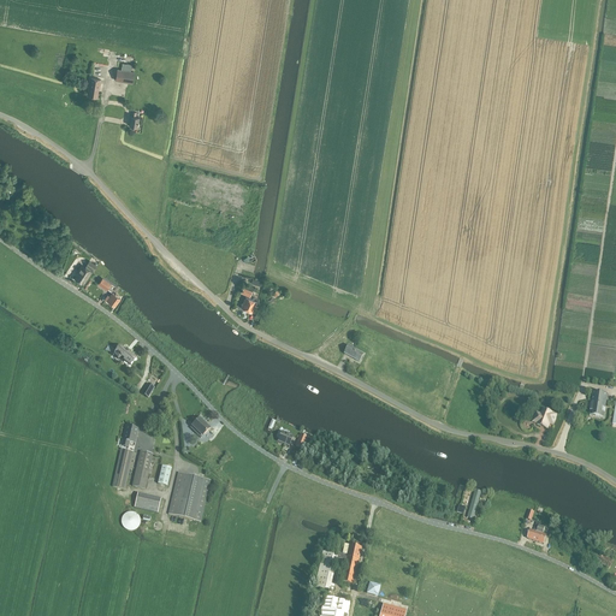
[(120,69),(117,69),(116,80),(132,82),(135,71),(130,71),(131,65),(122,63),(120,69)]
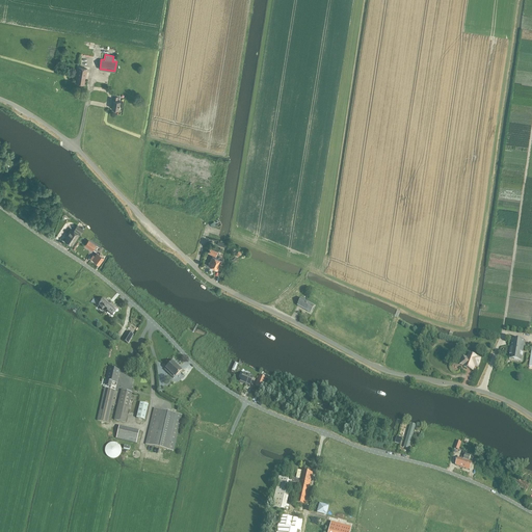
[(76,83),(85,85),(87,69),(79,68),(77,77),(77,79),(76,83)]
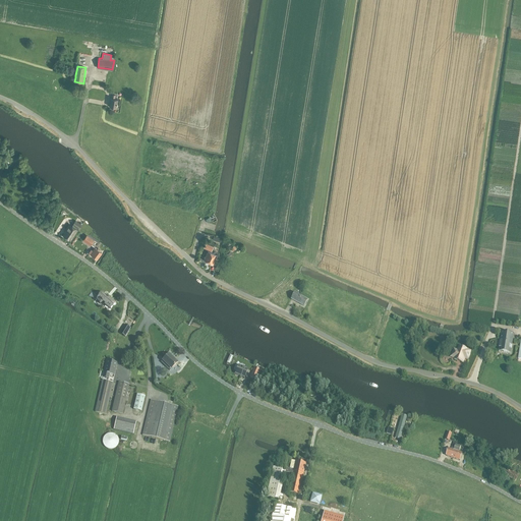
[(112,79),(110,87),(114,88),(114,92),(125,94),(127,85),(118,84),(118,80),(112,79)]
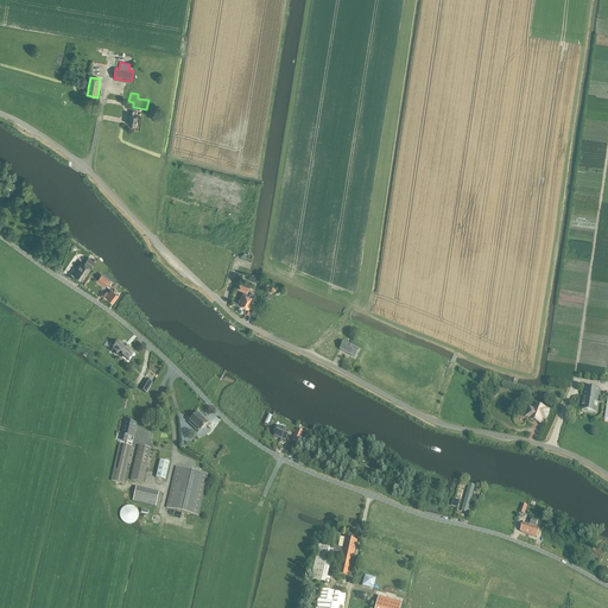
[(78,267),(74,274),(82,279),(86,274),(84,273),(86,272),(87,272),(90,267),(92,265),(93,266),(95,263),(88,258),(86,261),(84,264),(81,261),(77,266),(78,267)]
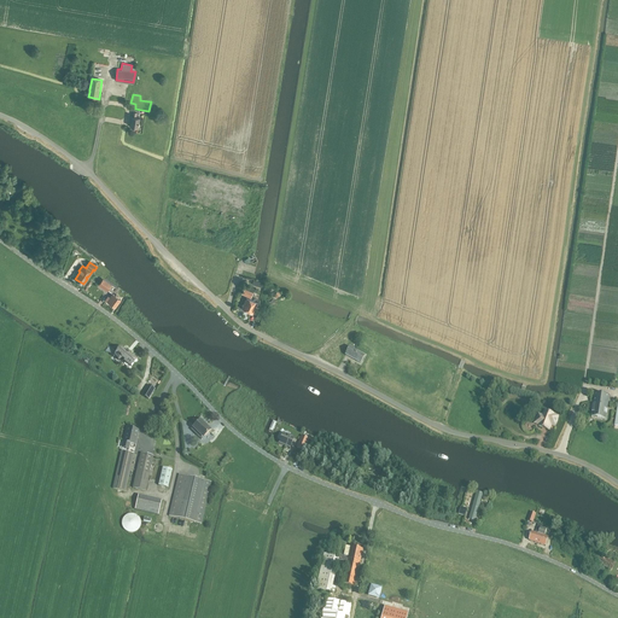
[(108,291),(111,285),(103,279),(99,285),(108,291)]
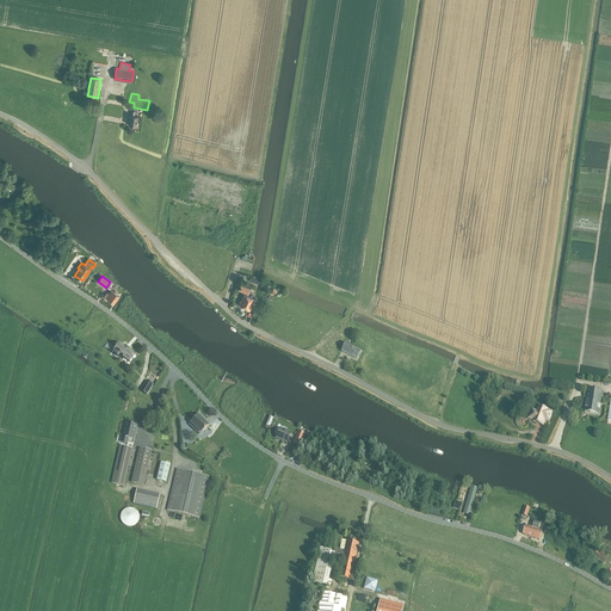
[(104,297),(113,303),(119,296),(116,294),(117,292),(116,291),(115,292),(112,290),(109,294),(107,292),(104,297)]
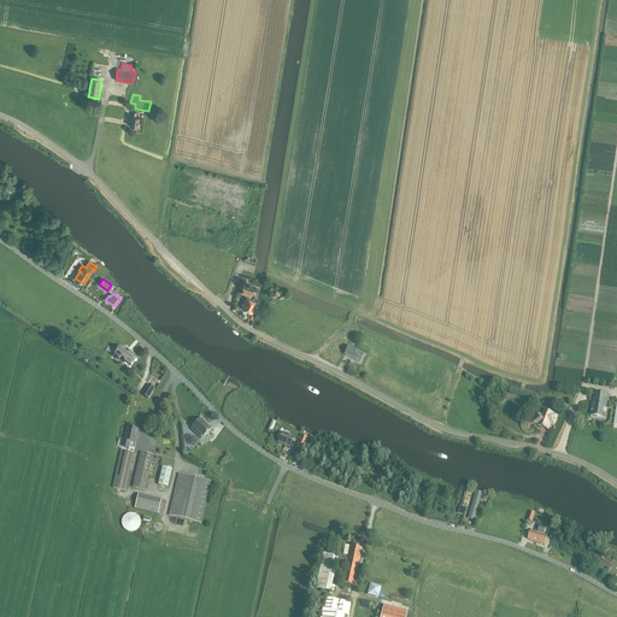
[(254,309),(257,309),(258,306),(256,305),(257,301),(246,297),(241,307),(252,312),(254,309)]
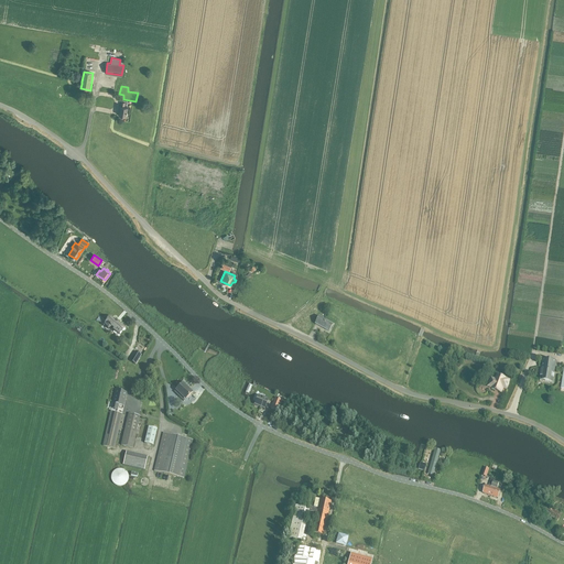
[(108,314),(102,321),(107,324),(105,326),(109,329),(111,327),(114,329),(118,335),(123,328),(118,324),(119,323),(117,321),(116,322),(108,314)]
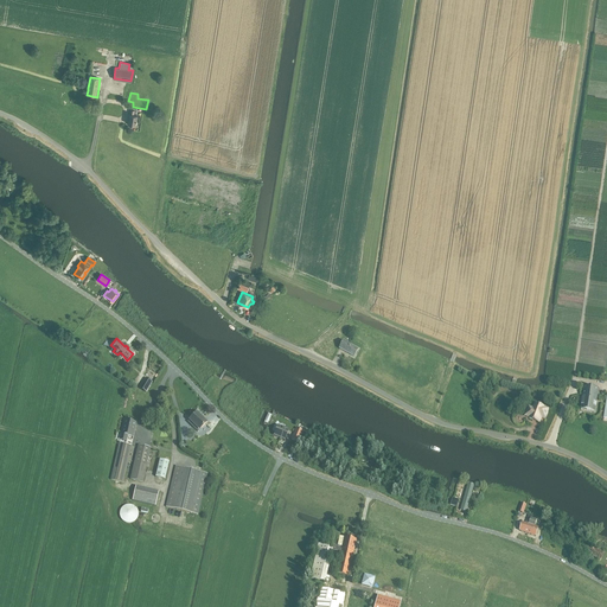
[(343,342),(339,349),(355,357),(358,350),(343,342)]
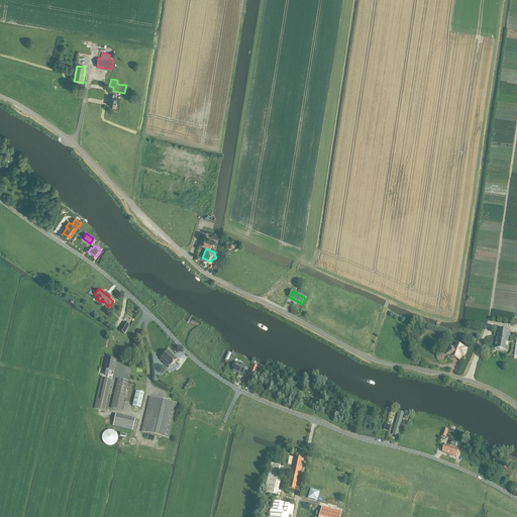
[(124,322),(118,331),(124,335),(130,325),(124,322)]
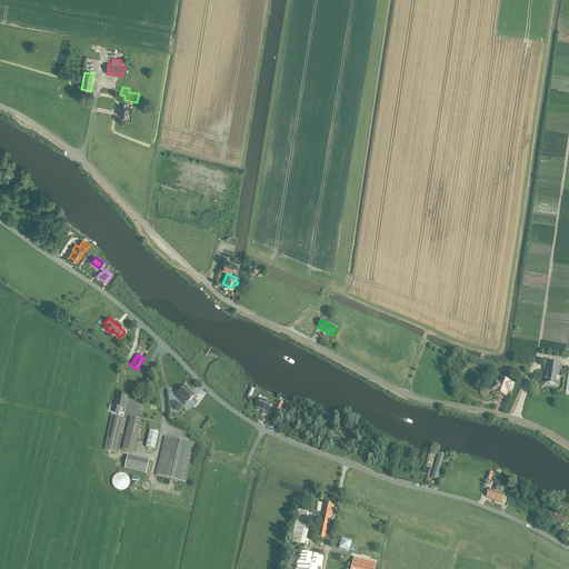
[(558,386),(561,365),(548,362),(545,385),(558,386)]
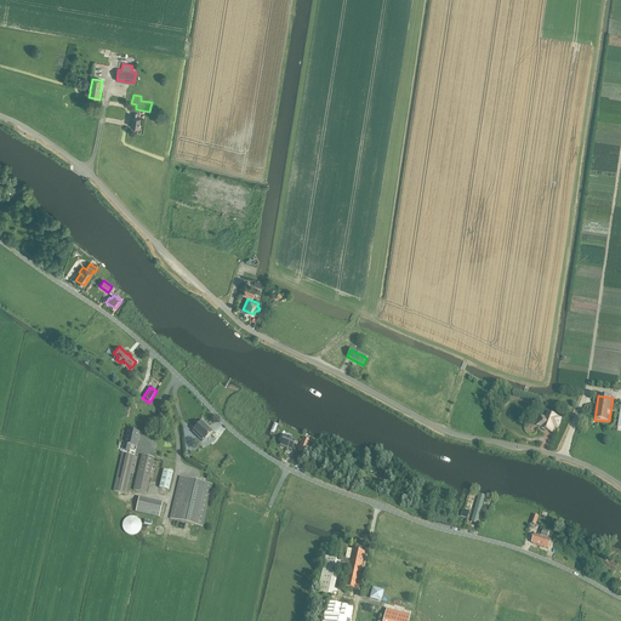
[(554,426),(558,428),(562,420),(557,419),(557,417),(547,414),(546,419),(541,417),(539,425),(542,427),(541,428),(552,432),(554,426)]
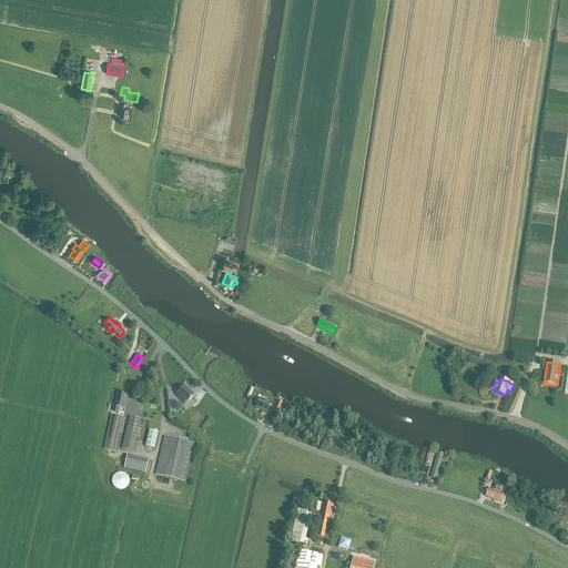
[(175,395),(185,404),(194,395),(184,385),(175,395)]
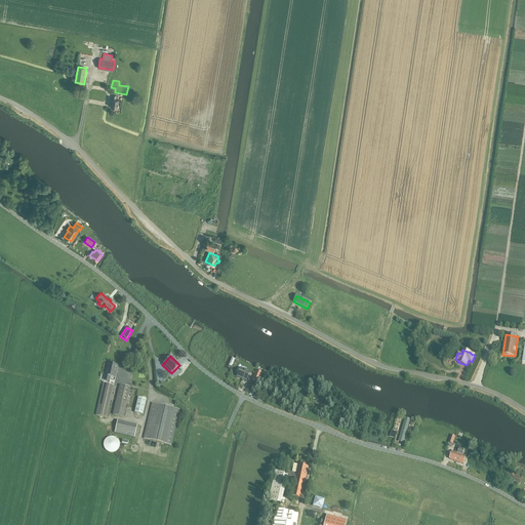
[(111,377),(115,378),(118,366),(113,365),(113,363),(108,362),(104,380),(110,382),(111,377)]
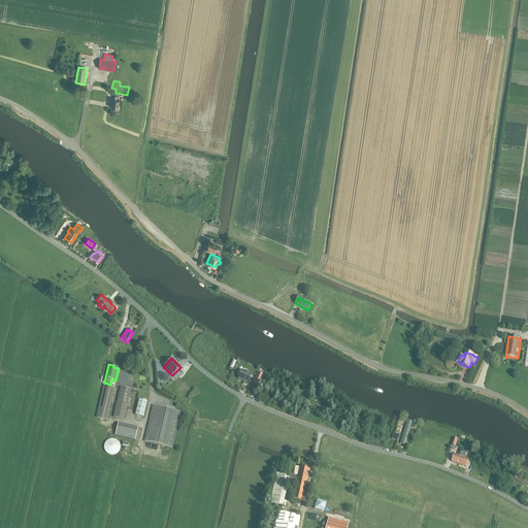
[(248,383),(252,374),(242,370),(238,378),(248,383)]
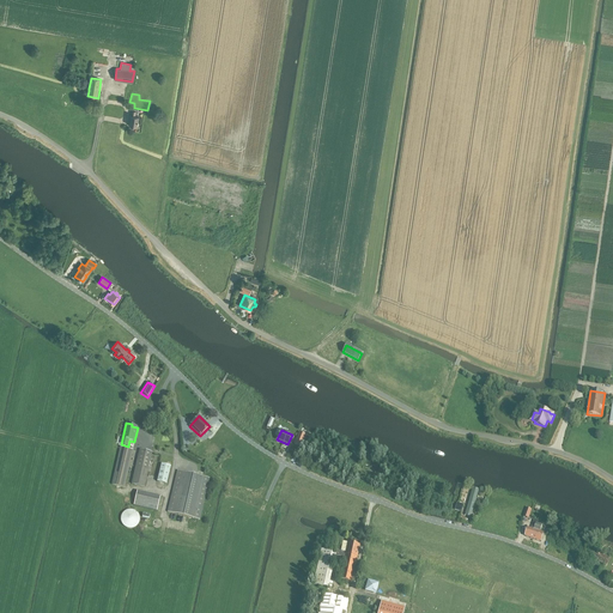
[(295,443),(302,447),(307,436),(299,432),(295,443)]
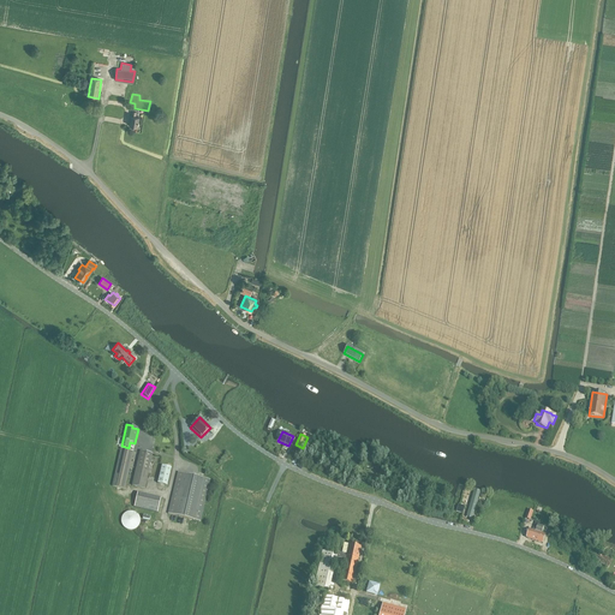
[(113,487),(125,489),(133,452),(121,448),(113,487)]
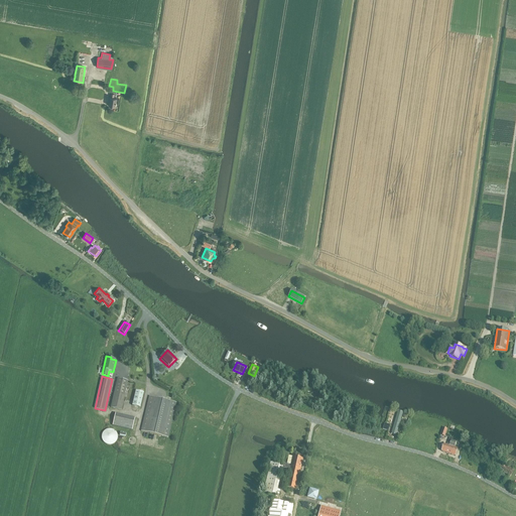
[(118,378),(111,407),(121,410),(128,381),(118,378)]
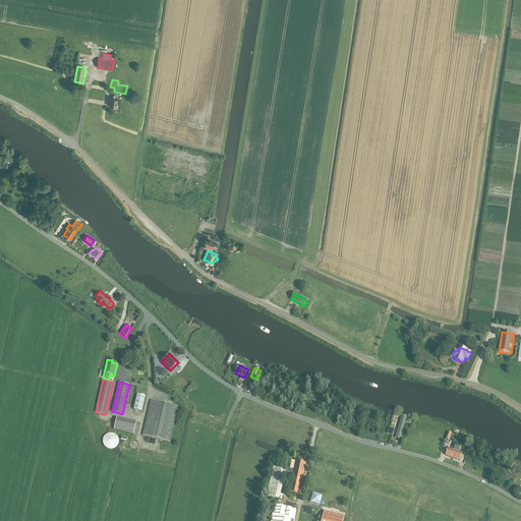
[(137,395),(133,409),(141,411),(146,397),(137,395)]
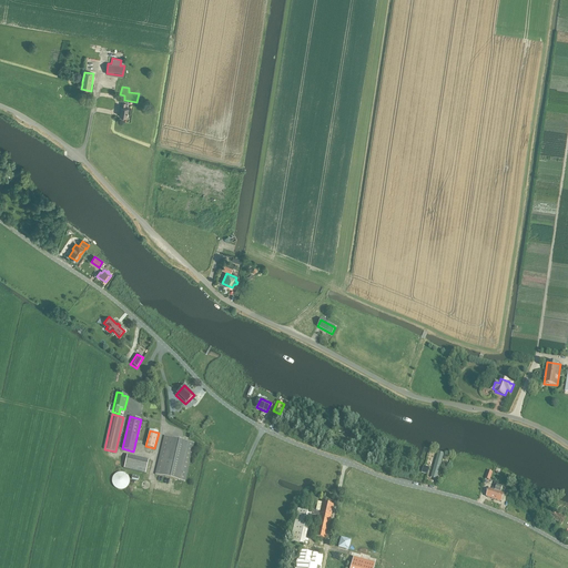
[(155,474),(185,482),(194,443),(164,436),(155,474)]
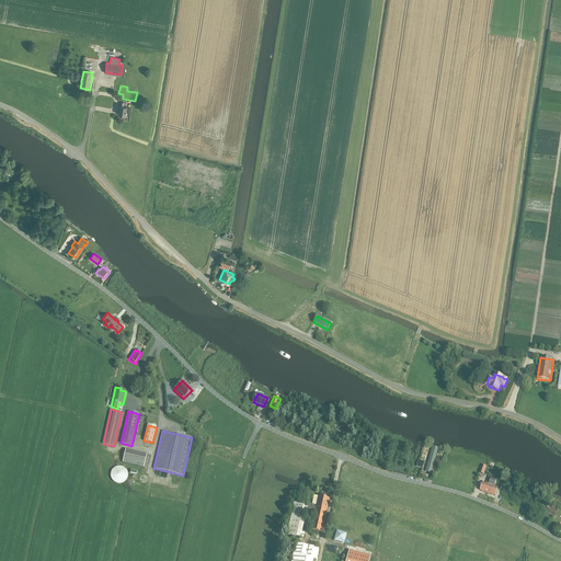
[(437,447),(433,446),(425,471),(431,473),(437,447)]
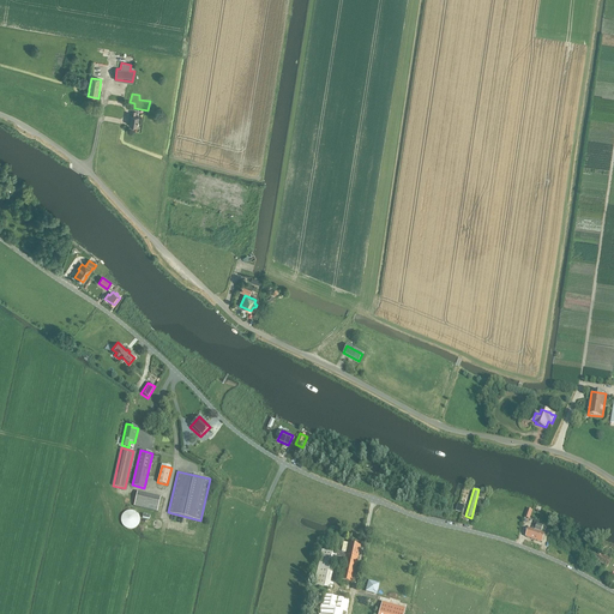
[(157,512),(161,498),(137,492),(134,506),(157,512)]
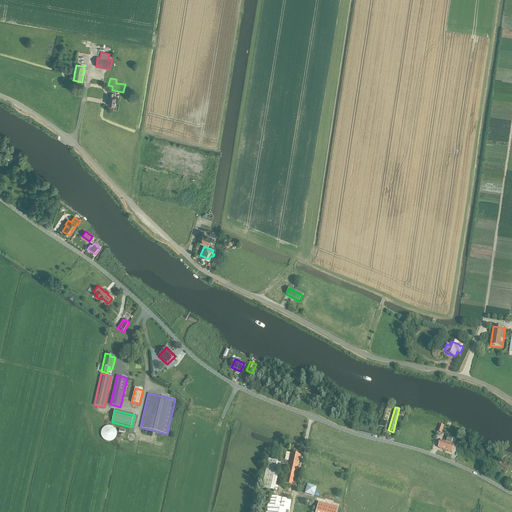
[(117,433),(116,431),(115,429),(113,427),(111,426),(108,426),(106,426),(104,427),(102,429),(101,432),(101,434),(101,436),(102,439),(104,440),(106,441),(109,442),(111,441),(113,440),(115,438),(116,436),(117,433)]
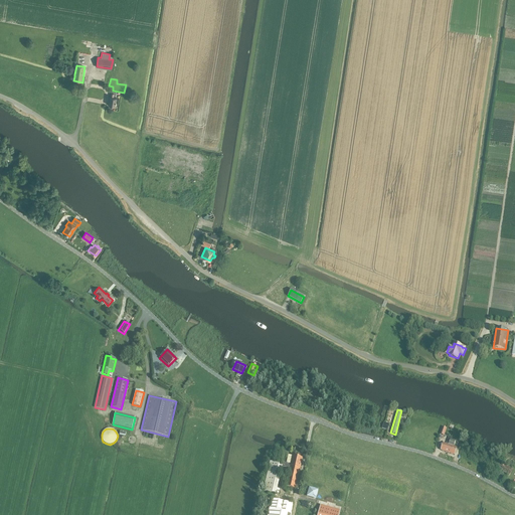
[(444,444),(441,451),(448,453),(451,445),(449,445),(449,444),(448,444),(448,445),(444,444)]
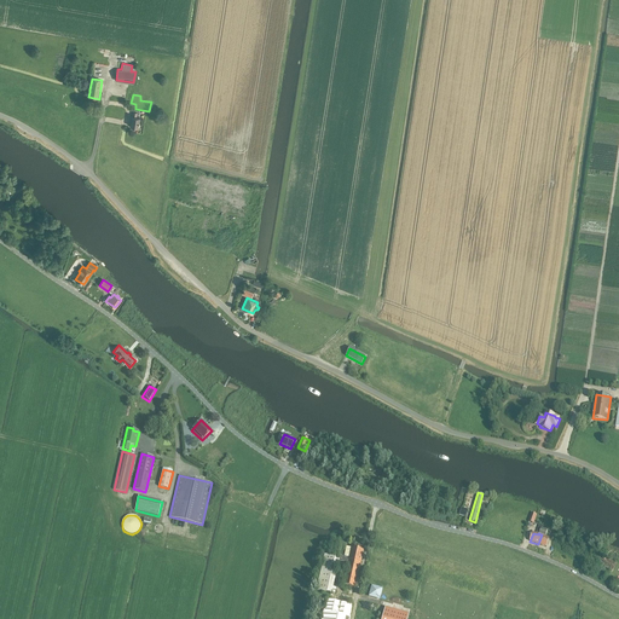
[(542,534),(538,544),(547,548),(549,538),(544,537),(544,536),(542,534)]
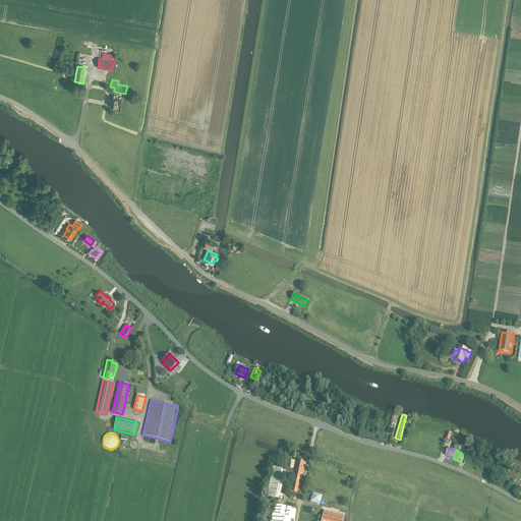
[(305,464),(291,461),(289,468),(286,468),(286,469),(274,467),(267,497),(279,500),(279,499),(282,500),(283,496),(280,495),(285,474),(286,475),(286,472),(293,473),(289,493),(298,495),(305,464)]
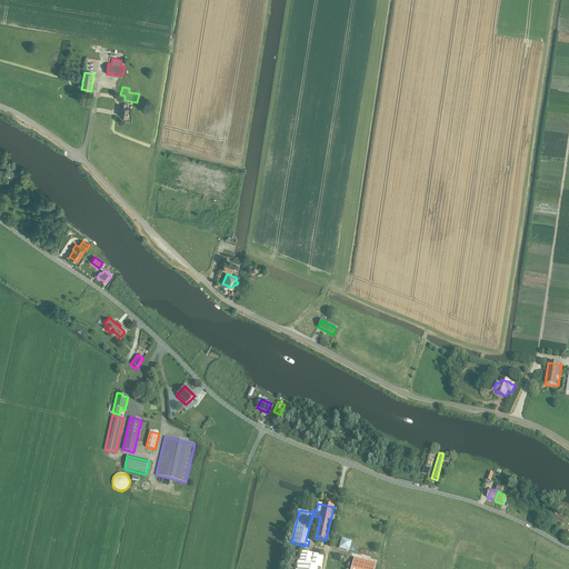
[(339,548),(349,551),(352,540),(342,538),(339,548)]
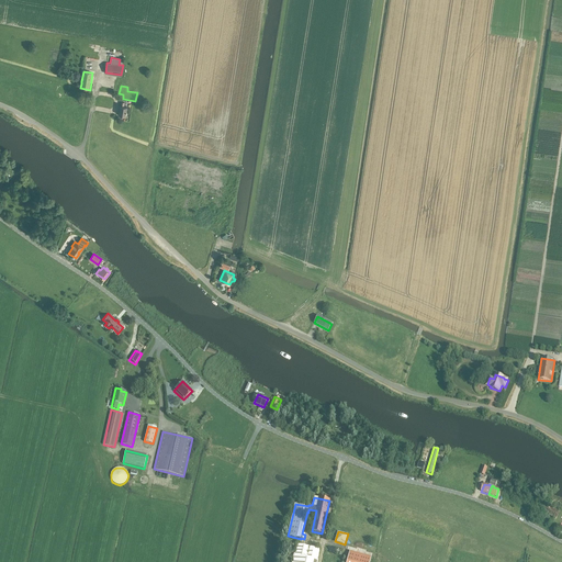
[(317,561),(321,549),(296,544),(292,561),(317,561)]
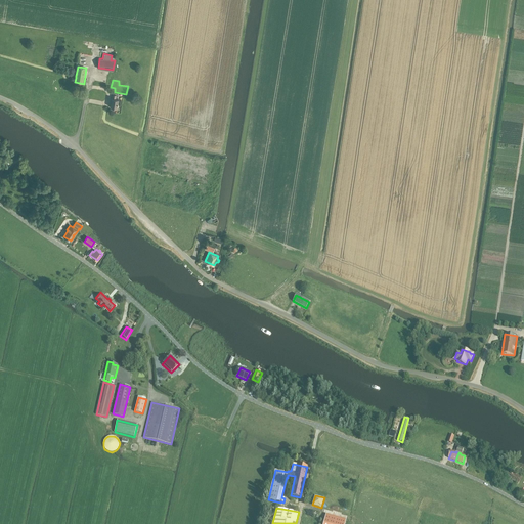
[(323,523),(322,523),(344,523),(346,520),(328,515),(325,514),(323,523)]
